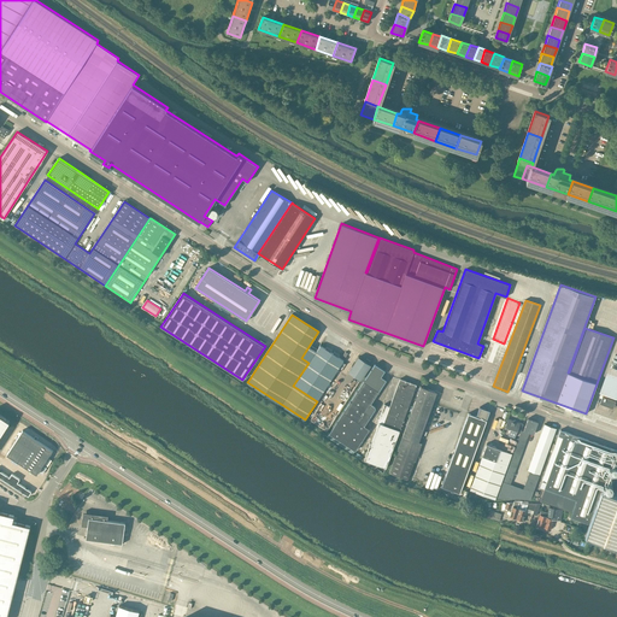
[(319,345),(309,363),(293,386),(317,401),(344,360),(319,345)]
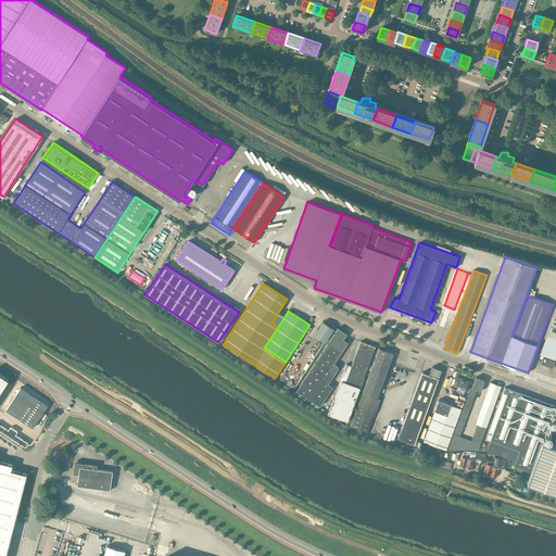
[(555,355),(555,315),(542,354),(555,358),(555,355)]
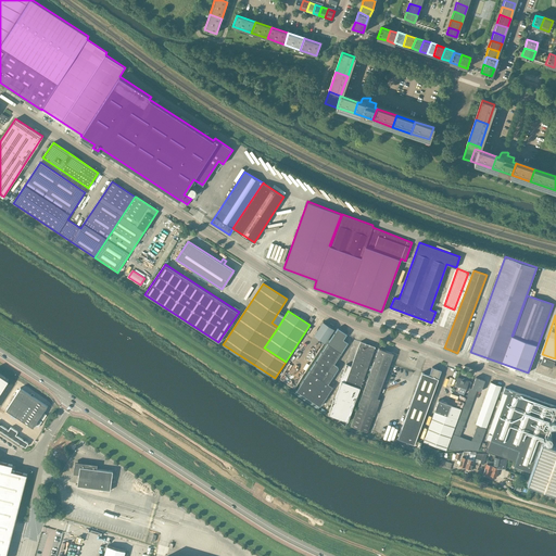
[(336,326),(325,319),(315,333),(326,340),(336,326)]
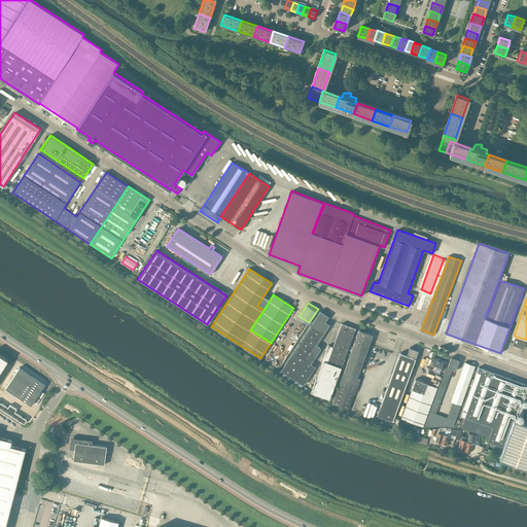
[(311,363),(320,350),(320,349),(320,348),(320,347),(319,347),(316,345),(329,324),(325,321),(328,316),(320,311),(281,370),(304,385),(315,366),(311,363)]
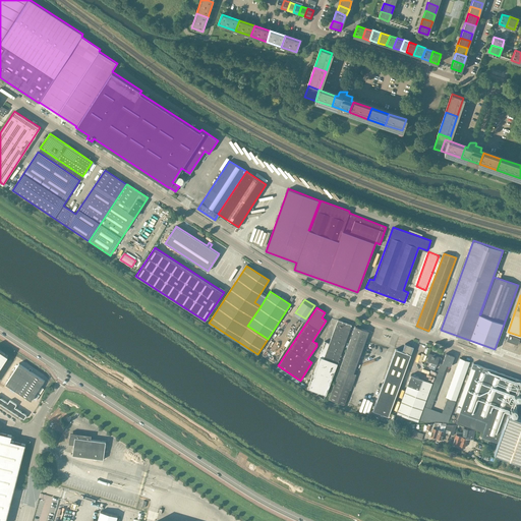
[(330,383),(351,326),(338,321),(329,343),(325,342),(319,357),(319,360),(313,375),(312,375),(307,388),(326,394),(330,383)]
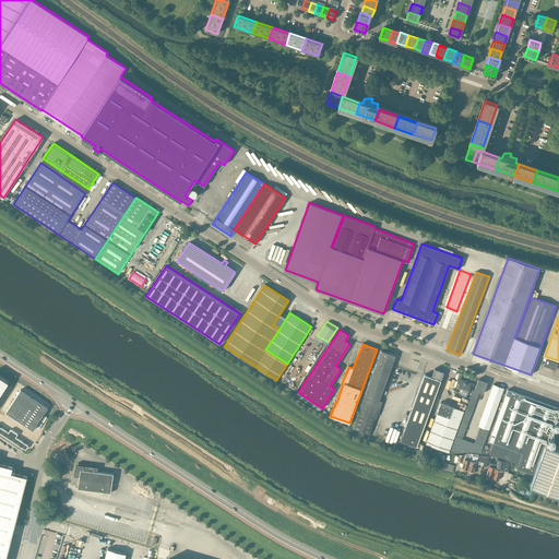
[(378,400),(394,355),(381,351),(353,428),(369,435),(375,418),(376,418),(382,402),(378,400)]
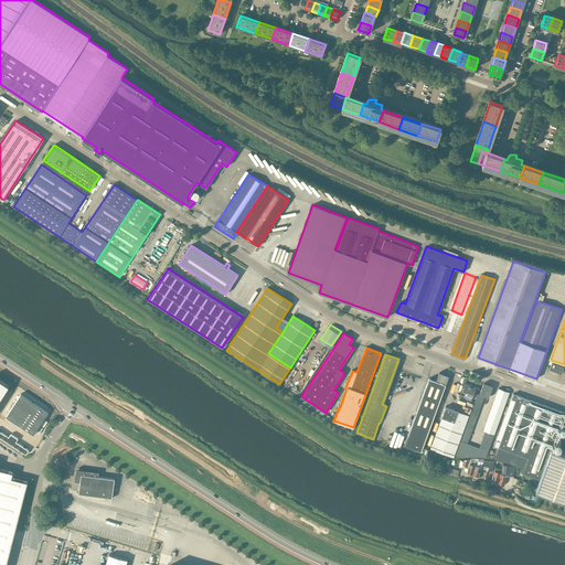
[(564,366),(552,362),(548,370),(561,374),(564,366)]
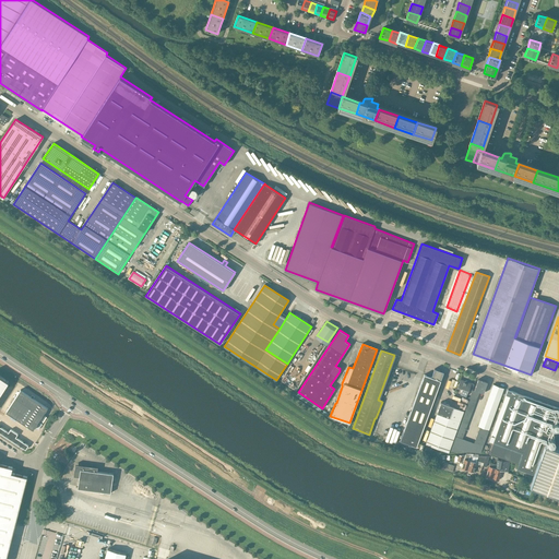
[(416,447),(444,372),(435,368),(431,377),(425,375),(400,440),(416,447)]
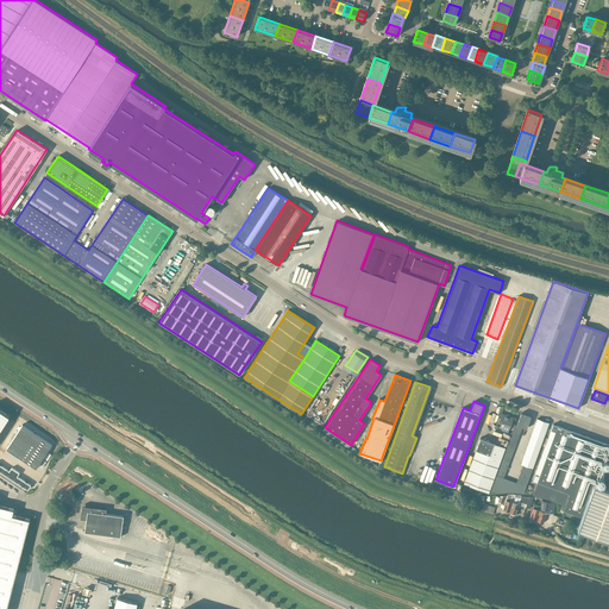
[(516,419),(502,413),(498,421),(504,422),(502,429),(507,432),(509,425),(514,426),(516,419)]
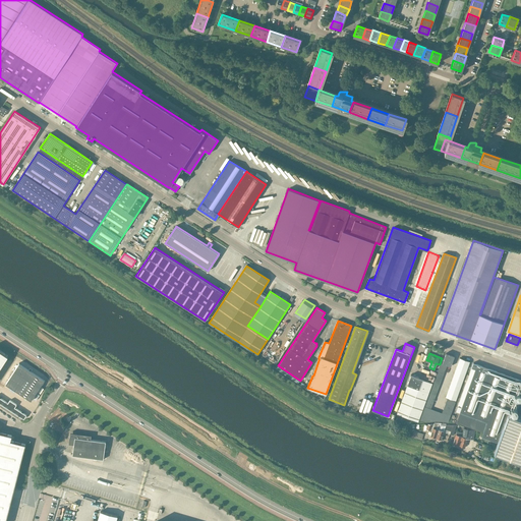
[(450,366),(454,356),(451,355),(451,354),(446,353),(443,363),(450,366)]
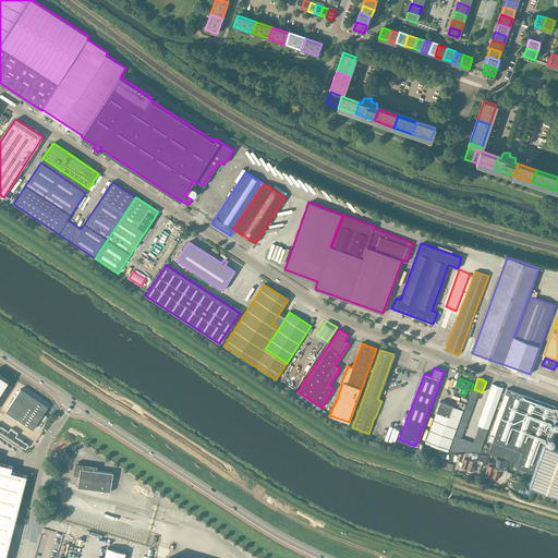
[(487,428),(502,387),(493,384),(477,425),(487,428)]
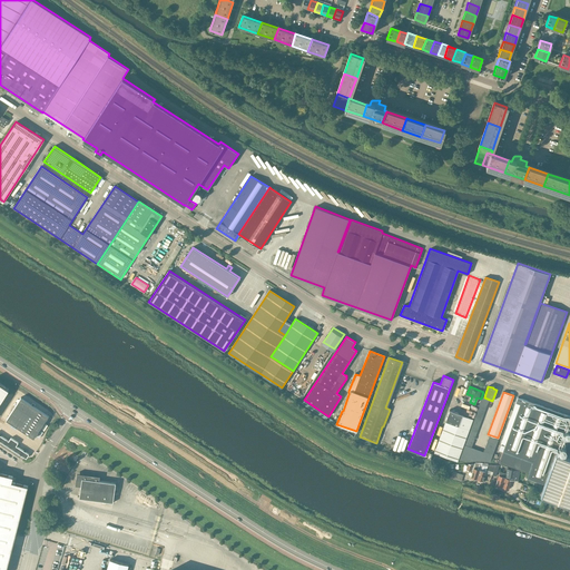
[(49,415),(21,397),(6,420),(33,438),(49,415)]
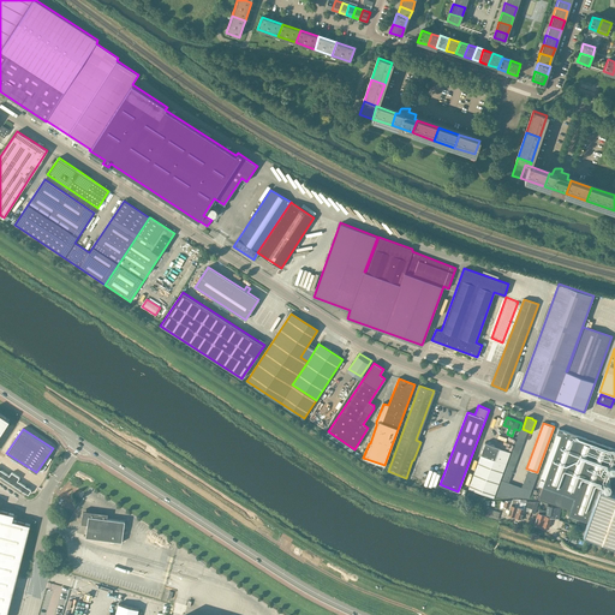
[(527,431),(519,429),(512,449),(496,494),(495,495),(529,497),(537,473),(527,470),(521,487),(508,482),(527,431)]
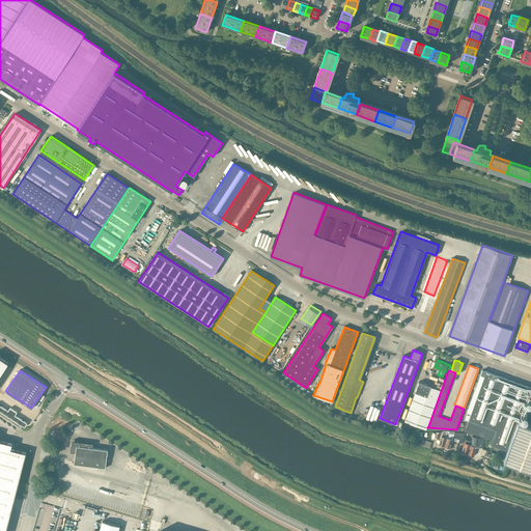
[(524,404),(527,397),(530,387),(482,370),(465,419),(469,420),(465,431),(493,441),(491,445),(507,451),(504,459),(530,469),(530,425),(518,421),(521,413),(527,415),(529,407),(524,404)]
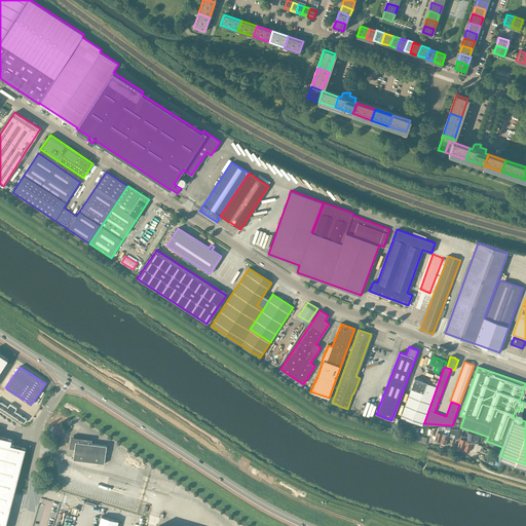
[(437,386),(415,378),(411,388),(400,418),(403,419),(403,418),(422,425),(437,386)]
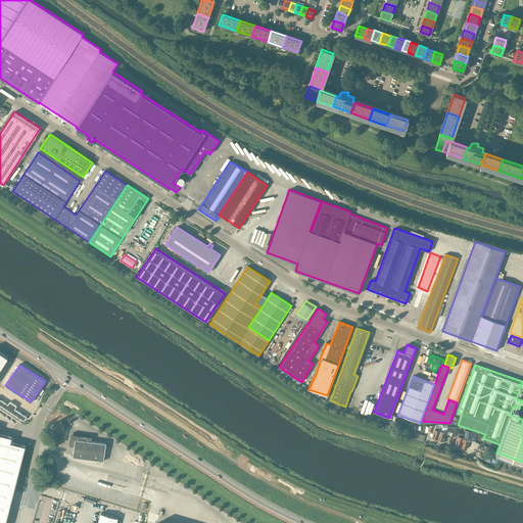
[(0,398),(0,405),(25,421),(27,417),(15,409),(16,406),(10,401),(8,405),(0,398)]
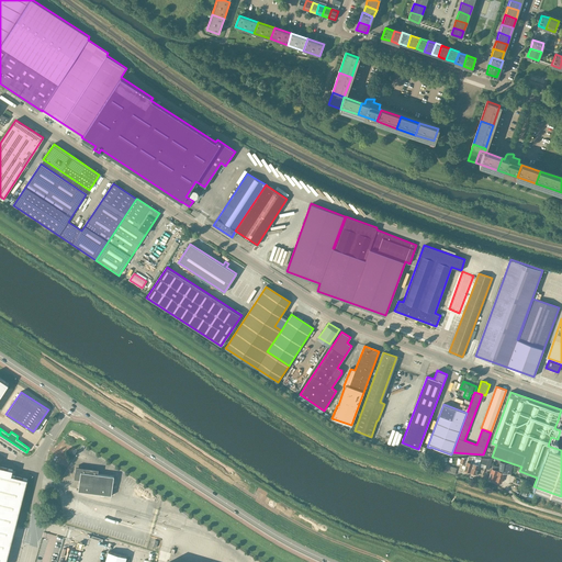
[(478,439),(479,433),(478,431),(478,430),(470,428),(467,439),(472,441),(473,438),(478,439)]
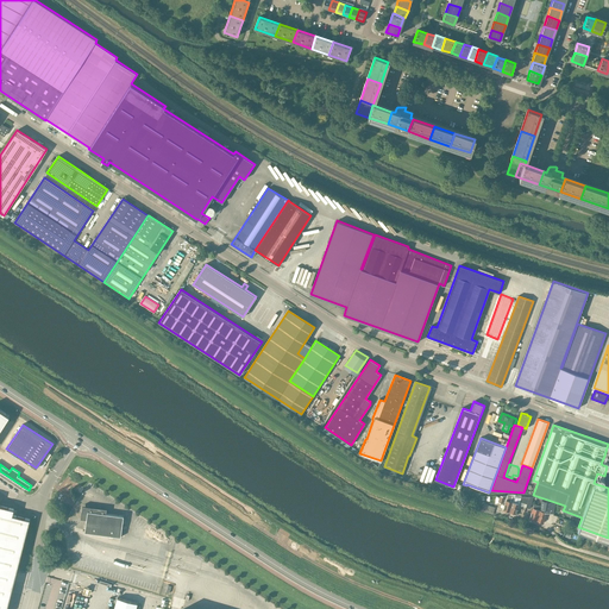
[(509,512),(514,497),(507,496),(502,509),(509,512)]
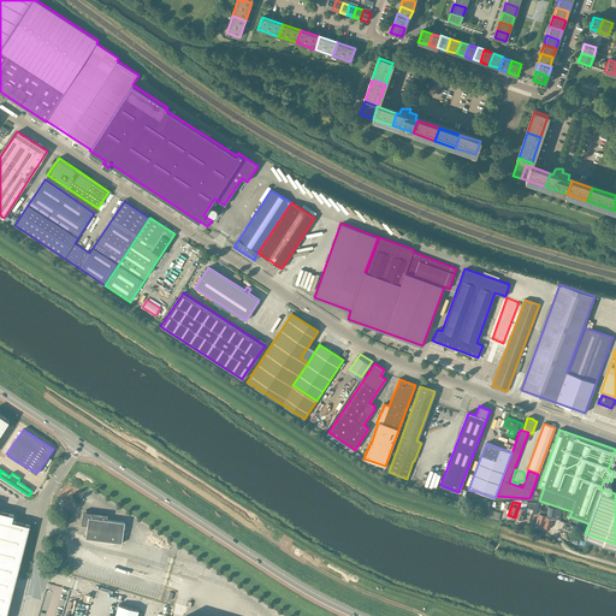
[(526,504),(520,503),(515,517),(521,520),(526,504)]
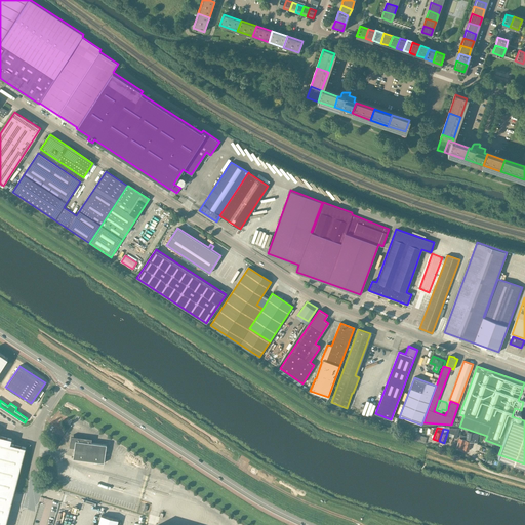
[(467,431),(467,435),(467,436),(466,437),(462,448),(468,450),(471,442),(473,443),(475,433),(467,431)]
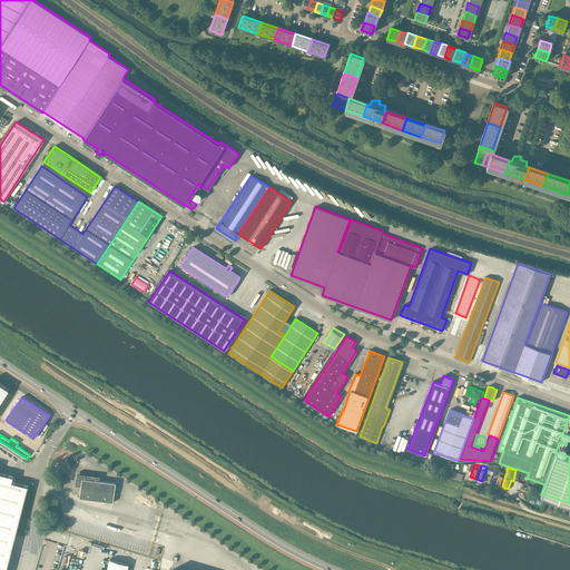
[(507,473),(507,472),(501,470),(495,485),(502,487),(505,474),(507,473)]
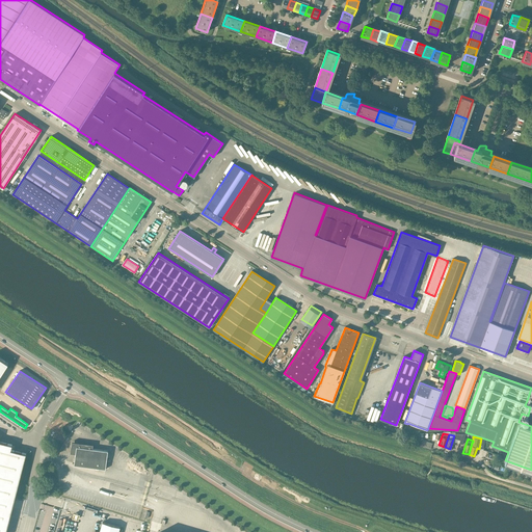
[(432,444),(423,441),(422,444),(426,445),(425,448),(430,449),(432,444)]
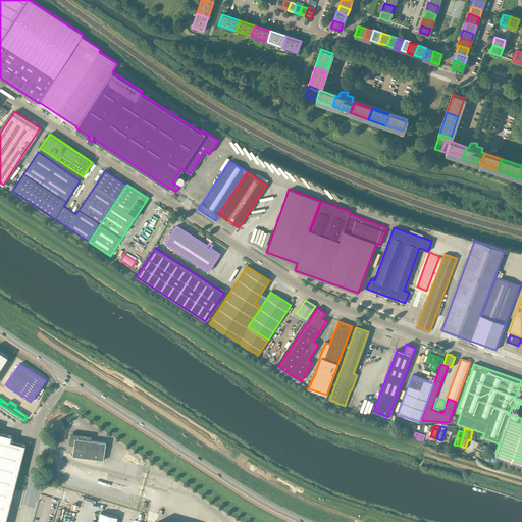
[(0,521),(5,521),(25,446),(10,441),(12,436),(0,433),(0,521)]
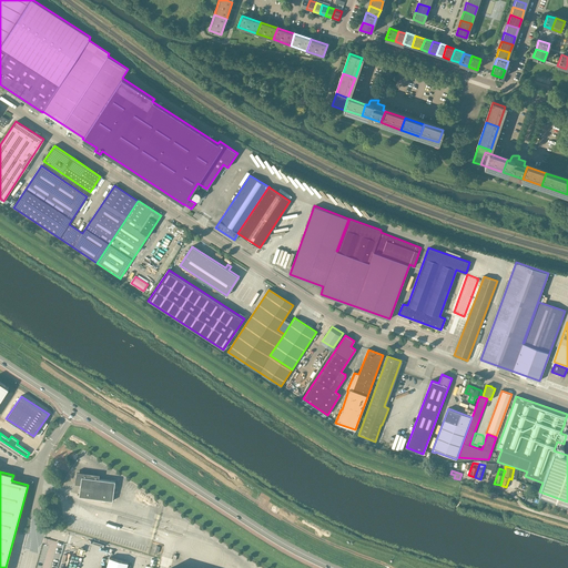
[(115,480),(99,478),(100,474),(77,472),(75,479),(75,484),(81,484),(79,496),(112,500),(115,480)]
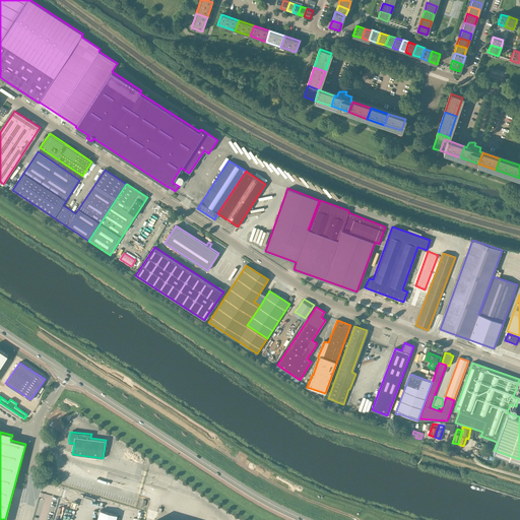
[(116,519),(118,515),(101,510),(96,519),(116,519)]
